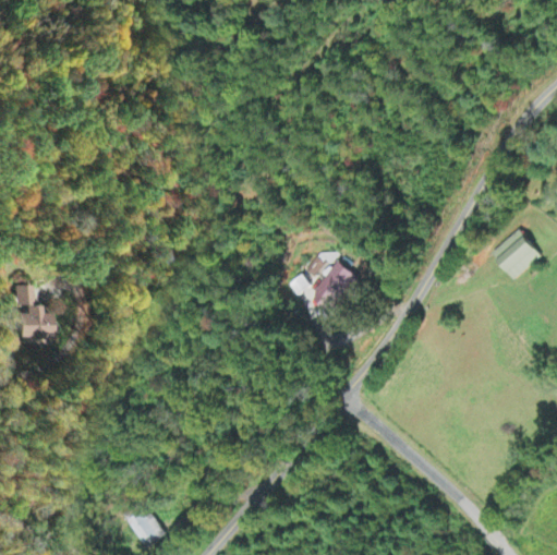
[(516,279),(542,255),(518,229),(492,253),(516,279)]
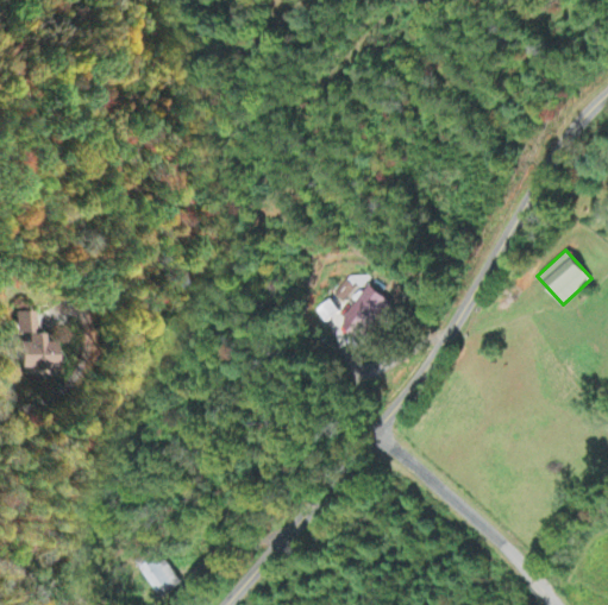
[(340,300),(351,285),(343,279),(332,294),(340,300)]
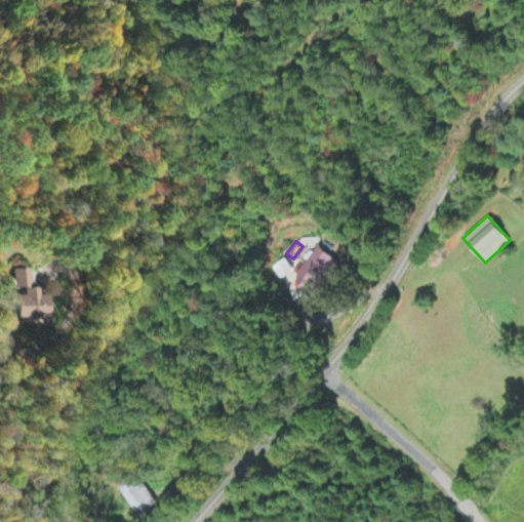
[(291,279),(310,293),(335,259),(318,246),(291,279)]
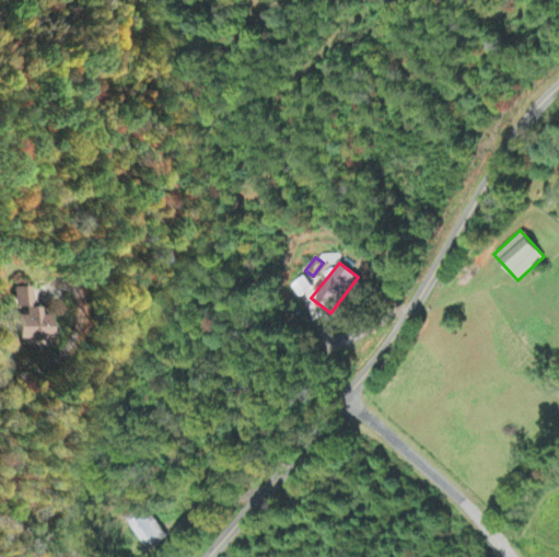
[(298,296),(310,286),(301,275),(289,286),(298,296)]
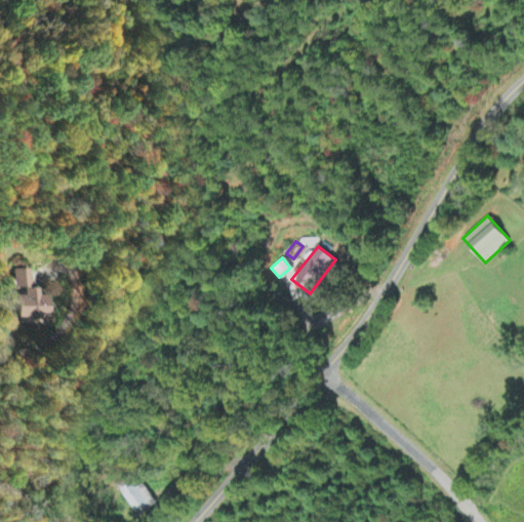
[(46,294),(38,294),(38,287),(30,287),(30,268),(13,268),(13,287),(23,287),(23,294),(14,294),(14,318),(46,318),(46,294)]
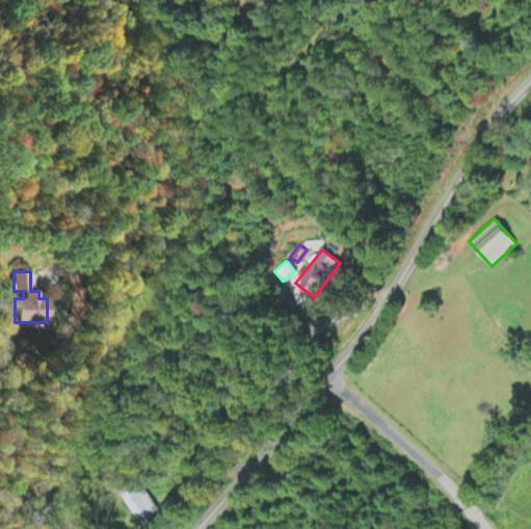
[(138,520),(157,507),(139,483),(122,497),(138,520)]
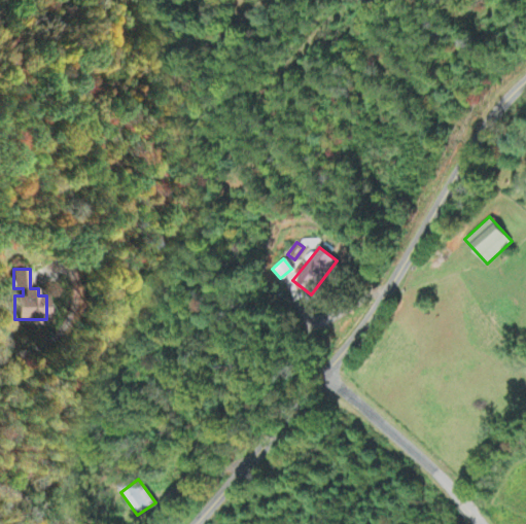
All buildings are outlined.
